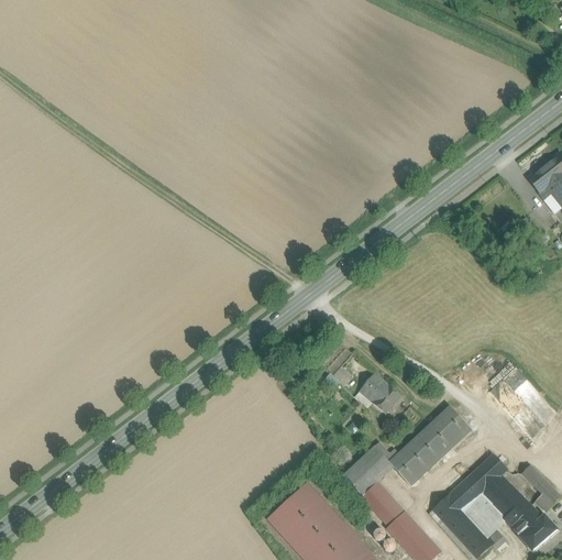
[(528,176),(539,190),(544,186),(561,172),(561,153),(560,151),(528,176)]
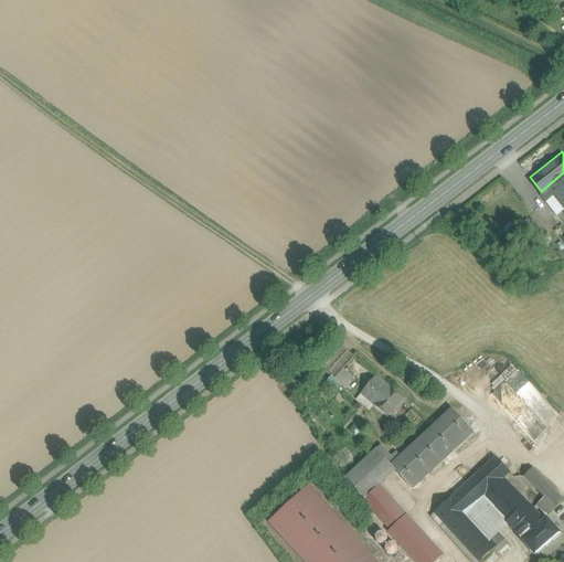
[(563,172),(546,187),(551,192),(563,209),(563,172)]
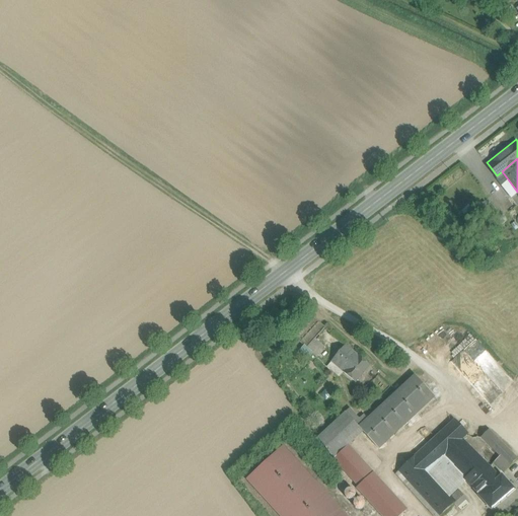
[(502,171),(497,175),(496,176),(500,181),(506,176),(502,171)]
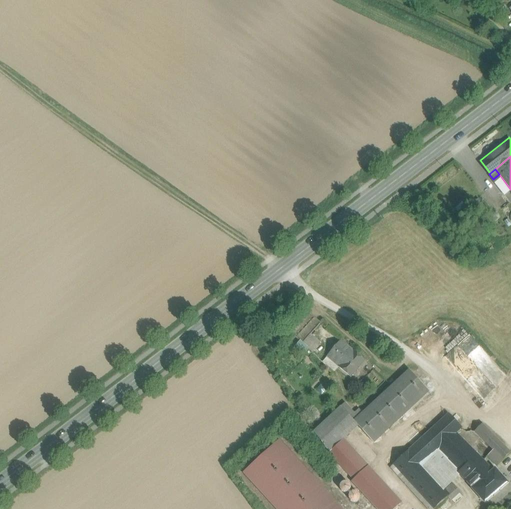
[(311,349),(320,340),(310,332),(320,320),(319,320),(319,319),(307,309),(307,308),(288,329),(311,349)]
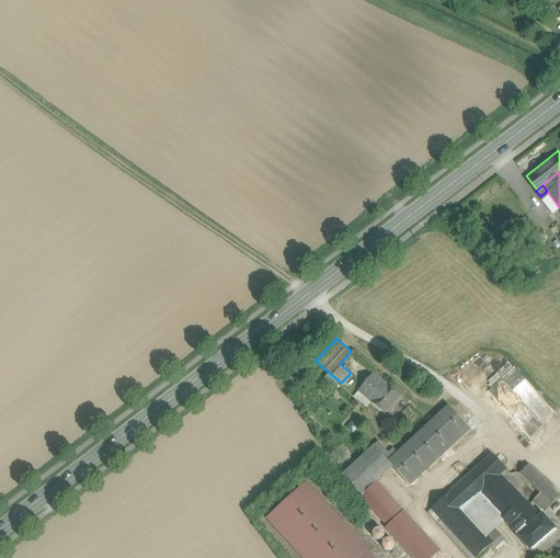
[(354,391),(367,402),(370,399),(384,410),(399,393),(373,369),(354,391)]
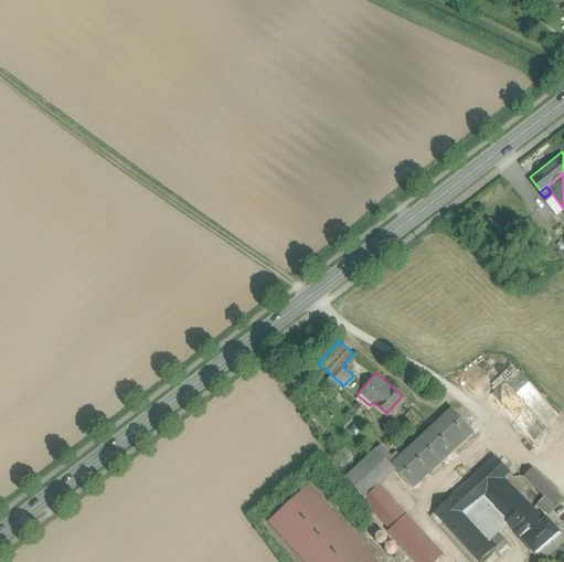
[(450,406),(390,463),(394,467),(407,483),(468,426),(450,406)]
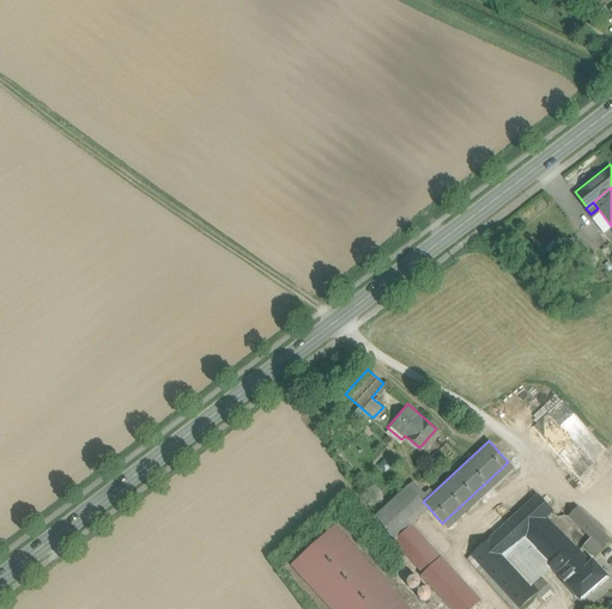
[(388,533),(423,501),(407,483),(375,513),(388,533)]
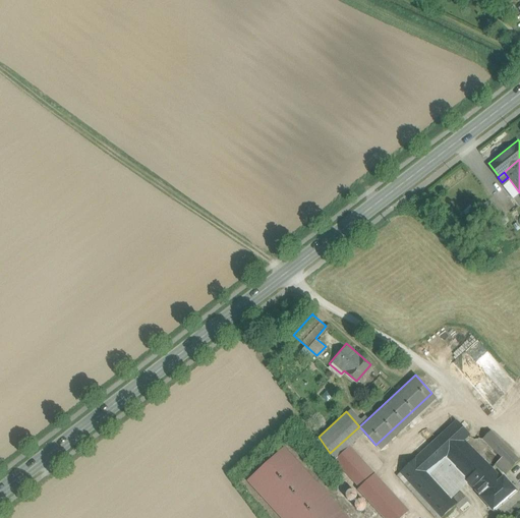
[(443,457),(464,438),(469,433),(455,418),(415,456),(428,470),(443,457)]
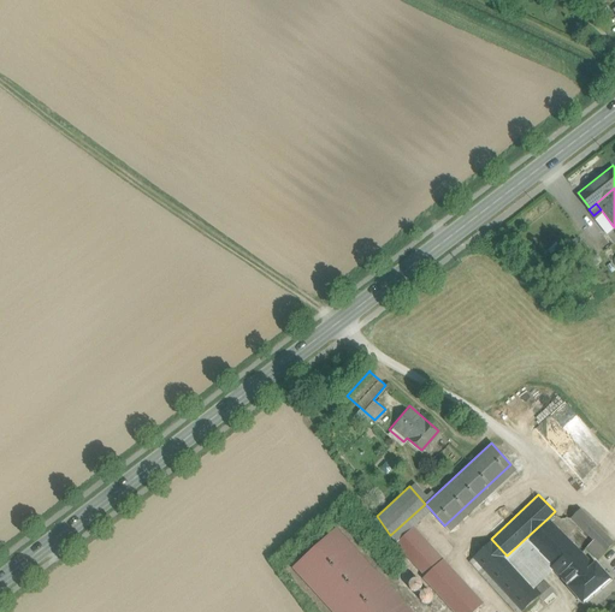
[(413,526),(430,509),(425,504),(390,535),(395,541),(413,526)]
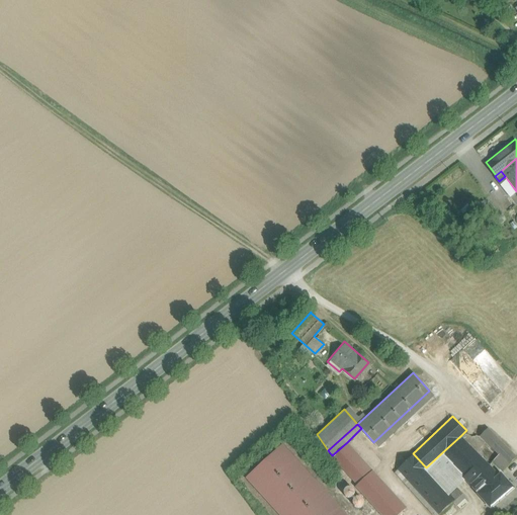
[(492,459),(502,468),(515,454),(487,426),(480,434),(498,452),(492,459)]
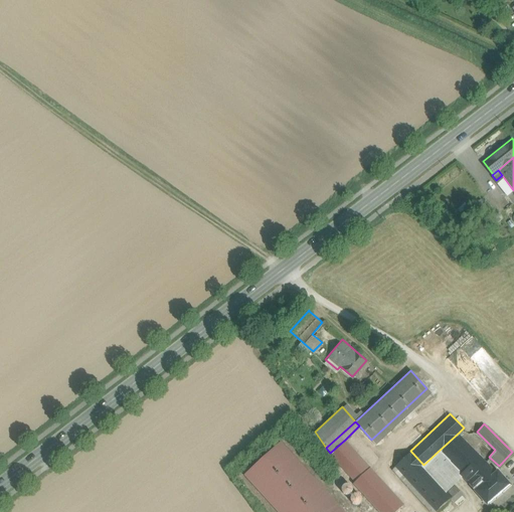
[(438,452),(462,476),(474,489),(495,470),(459,433),(438,452)]
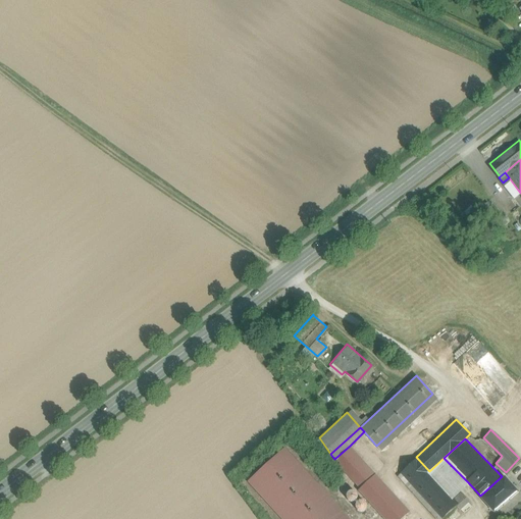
[(370,477),(374,472),(350,446),(334,459),(359,486),(370,477)]
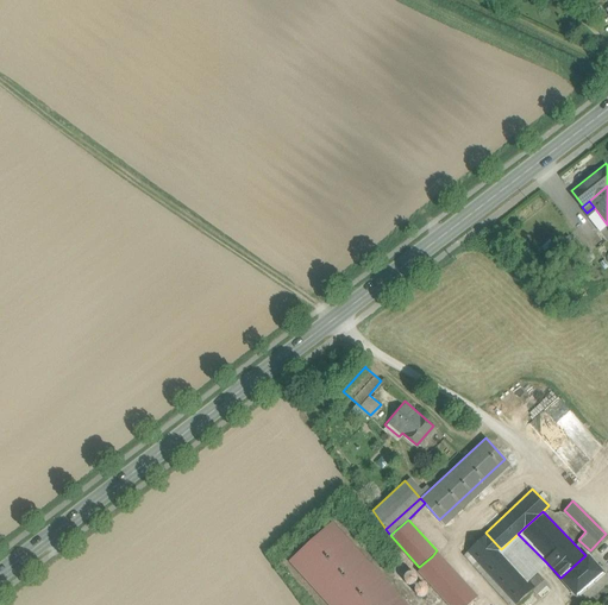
[(406,604),(331,522),(290,559),(332,604),(406,604)]
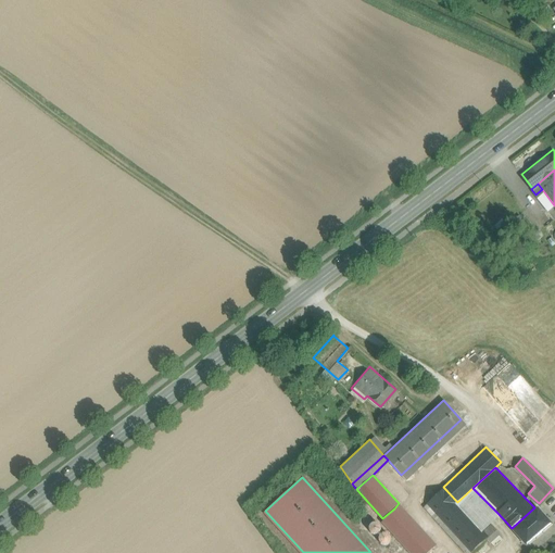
[(470,551),(480,542),(488,536),(482,530),(457,502),(443,487),(427,502),(470,551)]
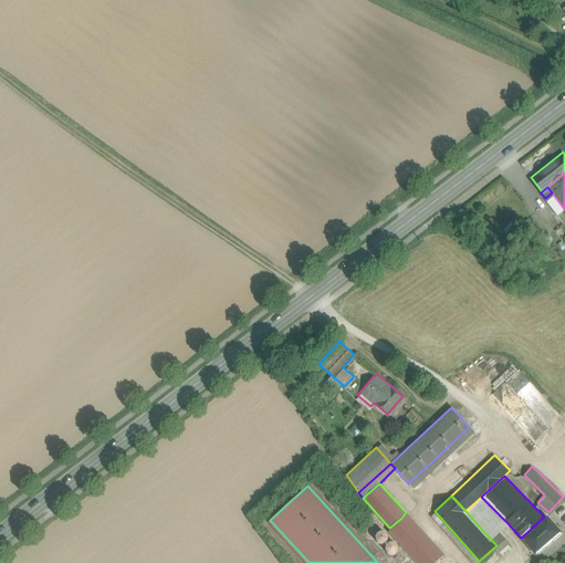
[(466,511),(491,540),(499,532),(508,523),(481,497),(466,511)]
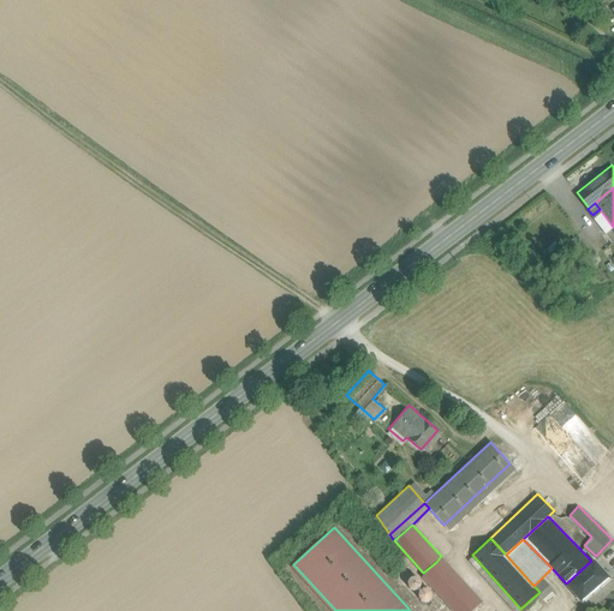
[(514,610),(517,610),(520,609),(472,555),(469,558),(514,610)]
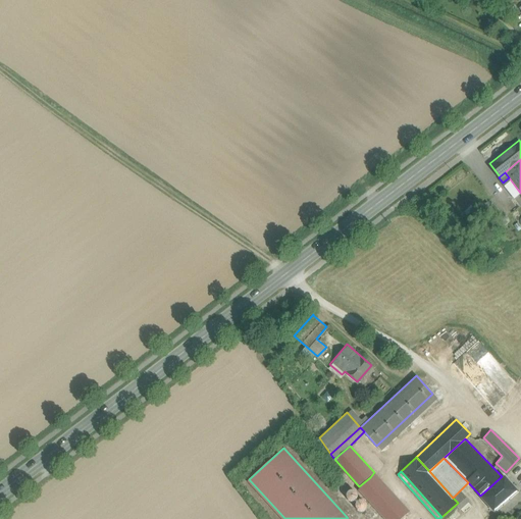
[(504,475),(502,476),(480,496),(493,509),(516,489),(504,475)]
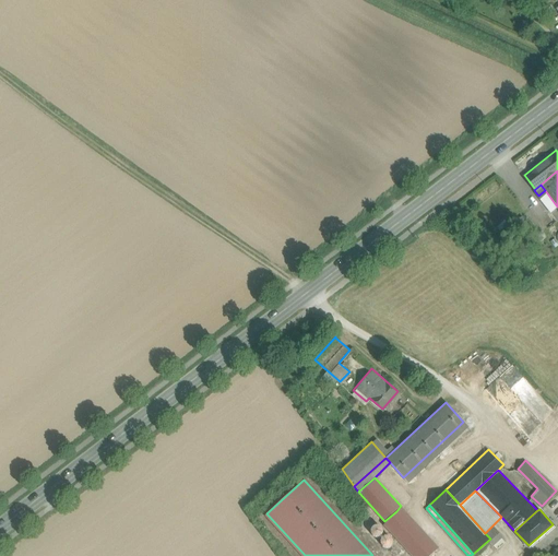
[(396,511),(384,521),(416,555),(426,555),(432,551),(396,511)]
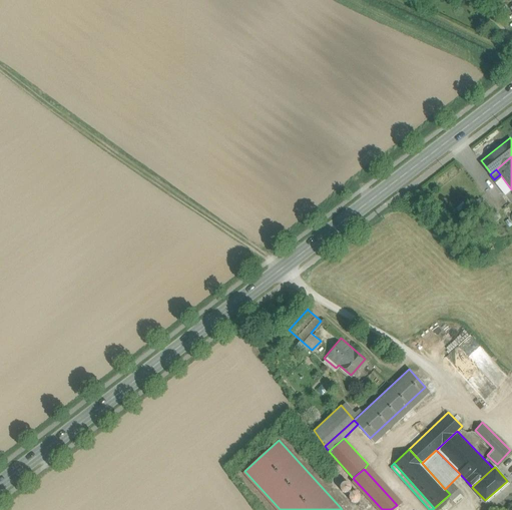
[(346,491),(349,490),(350,487),(350,485),(349,482),(347,480),(344,480),(342,481),(340,484),(340,487),(341,489),(343,491),(346,491)]
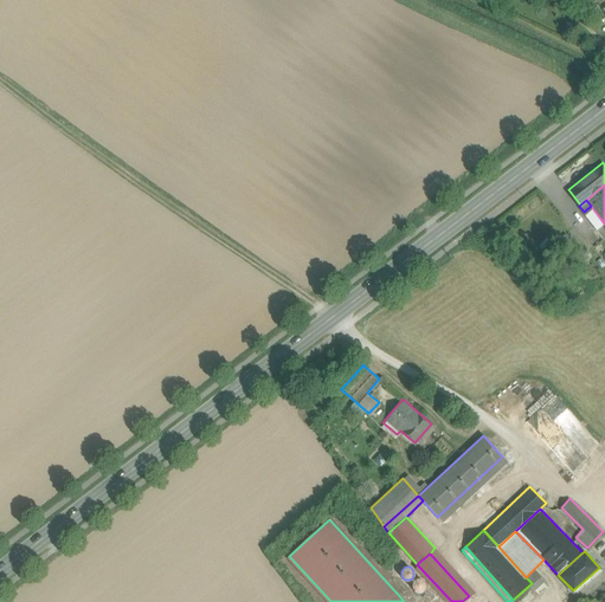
[(544,580),(534,569),(526,577),(532,583),(523,590),(527,595),(544,580)]
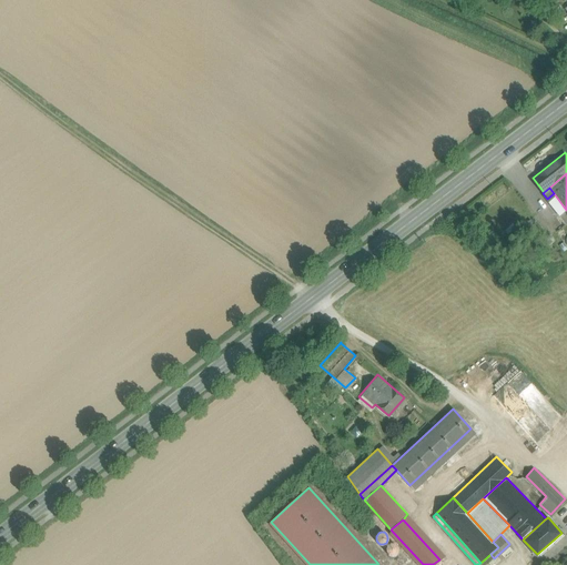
[(393,555),(395,554),(397,551),(397,547),(396,545),(394,543),(391,543),(387,544),(386,547),(386,550),(387,553),(390,555),(393,555)]
